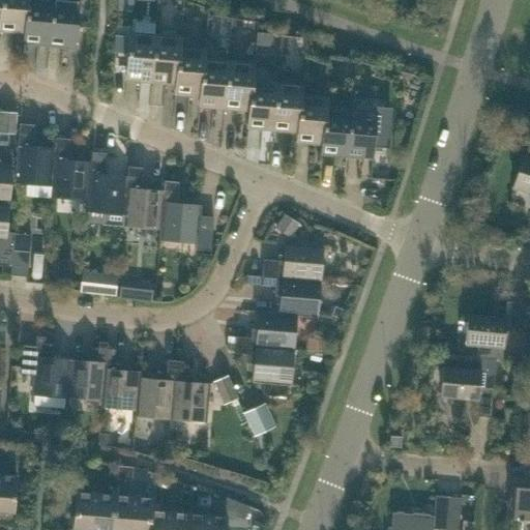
[(2,0),(0,24),(0,30),(24,33),(25,33),(27,0),(2,0)]
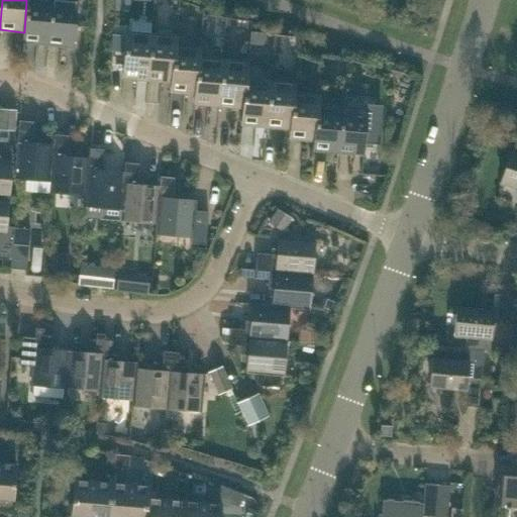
[(52,0),(50,0),(26,0),(24,32),(23,32),(22,41),(47,44),(52,0)]
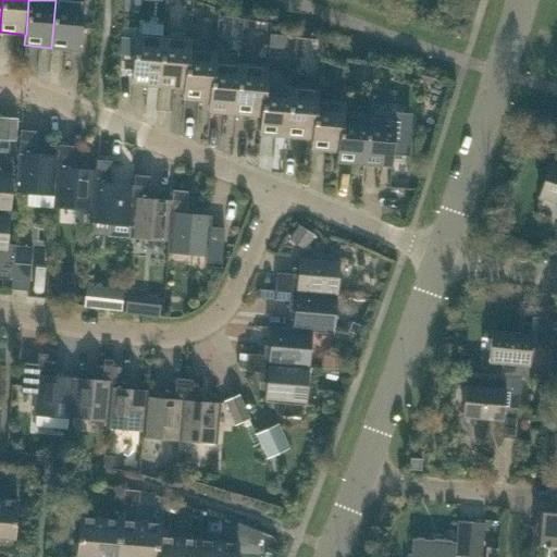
[(78,50),(82,2),(56,0),(51,48),(78,50)]
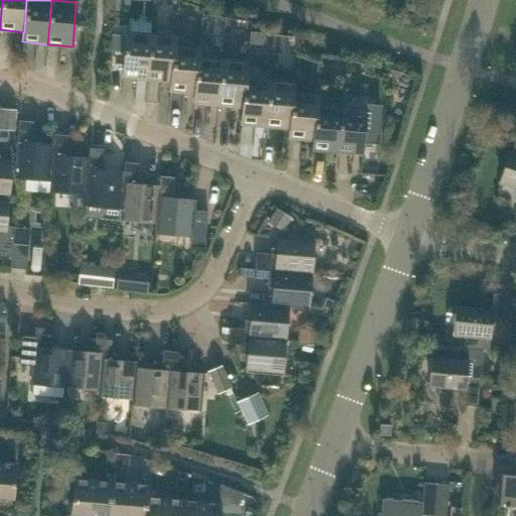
[(147,80),(151,35),(126,33),(125,41),(126,41),(123,69),(122,77),(147,80)]
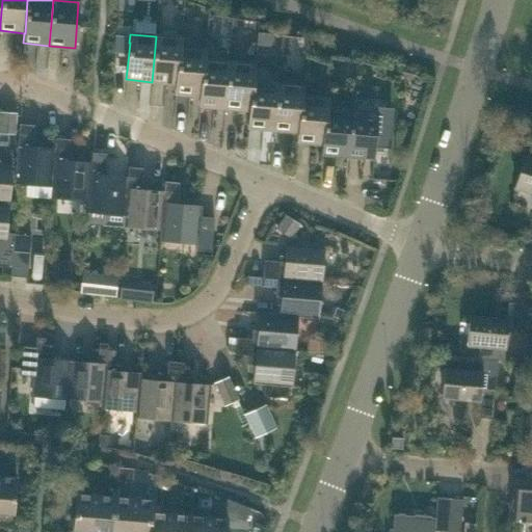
[(180,49),(181,38),(156,36),(152,82),(176,84),(177,84),(180,49)]
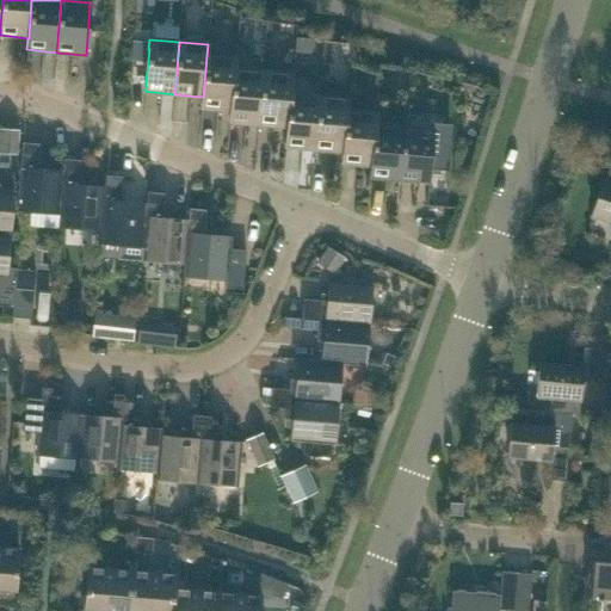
[(235,59),(207,56),(203,97),(202,97),(202,107),(230,110),(234,69),(235,69),(235,59)]
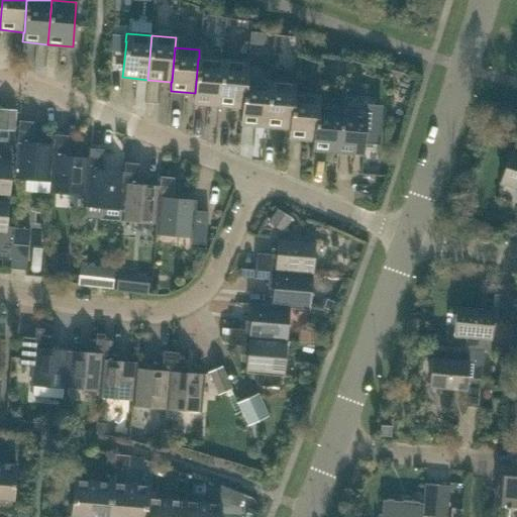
[(222,61),(199,59),(198,59),(195,93),(194,103),(218,105),(222,61)]
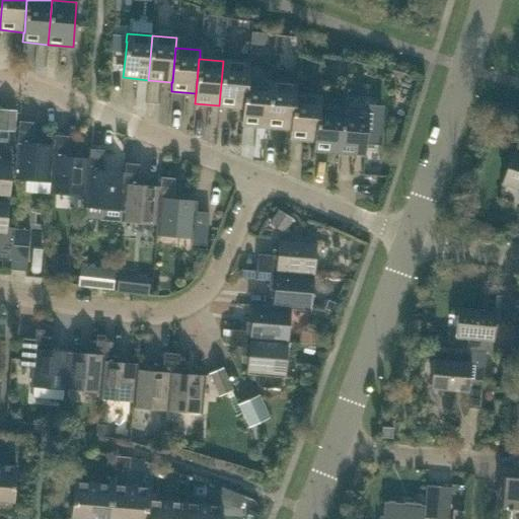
[(246,80),(248,64),(223,61),(219,105),(243,107),(244,107),(246,80)]
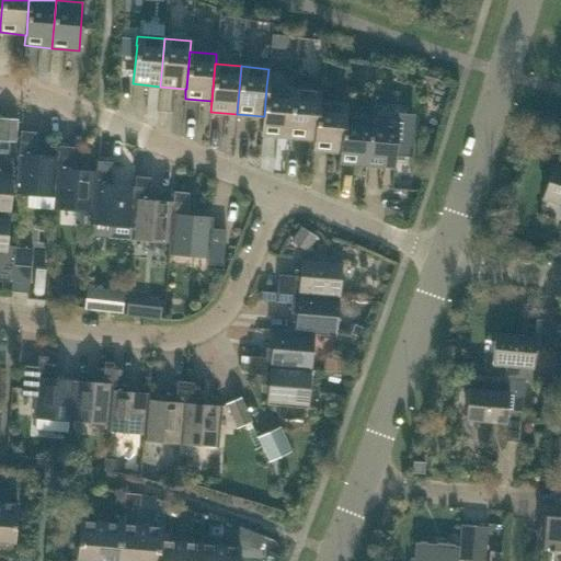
[(293,89),(266,87),(264,116),(263,116),(262,135),(288,137),(293,89)]
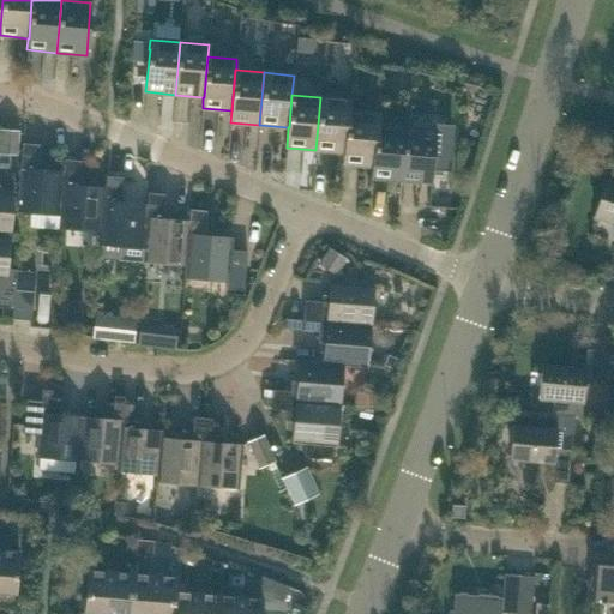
[(349,112),(350,101),(320,97),(315,150),(344,152),(348,112),(349,112)]
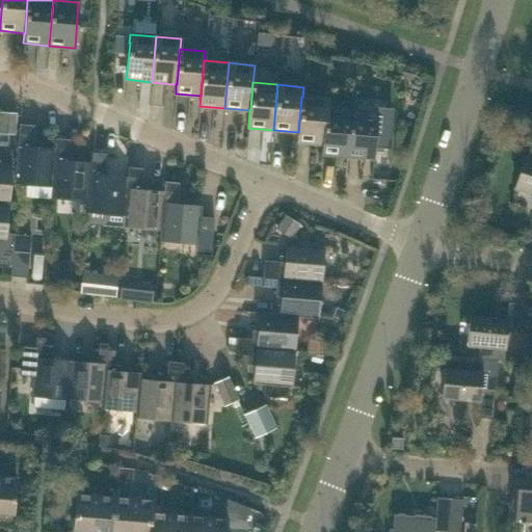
[(327,99),(302,97),(301,97),(298,132),(297,142),(322,144),(323,144),(325,109),(326,109),(327,99)]
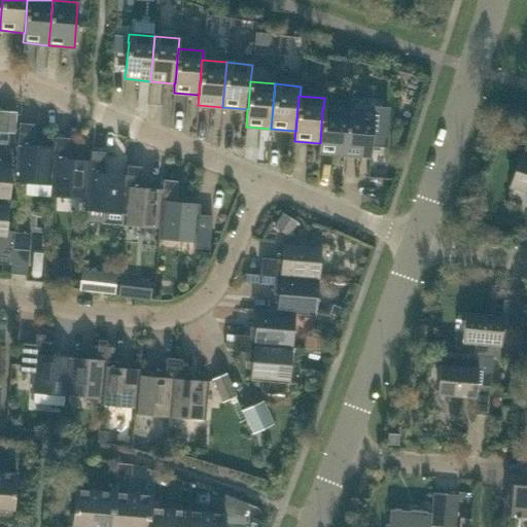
[(348,110),(323,108),(322,108),(320,143),(319,143),(318,153),(344,155),(348,110)]
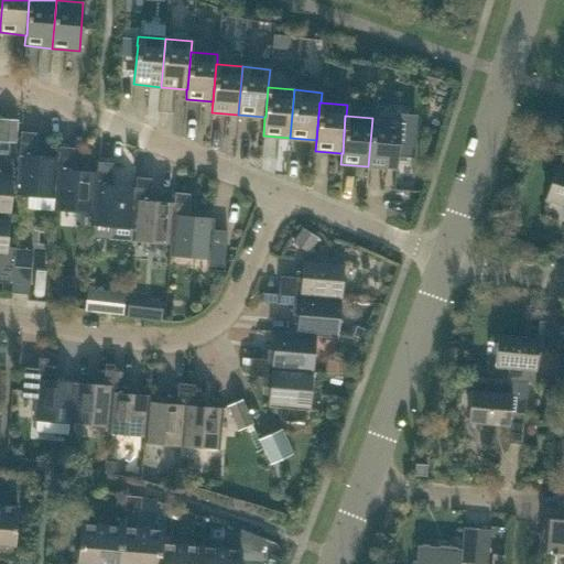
[(396,169),(399,120),(372,118),(368,166),(396,169)]
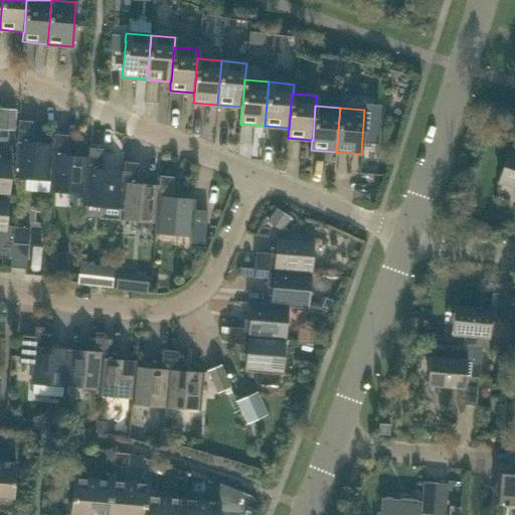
[(0,129),(14,131),(15,110),(0,109),(0,129)]
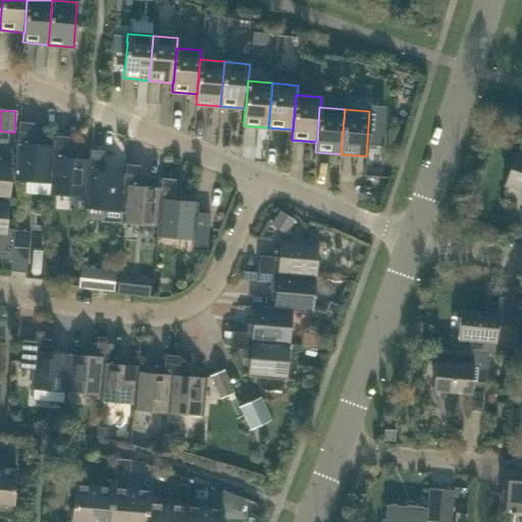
[(32,145),(33,123),(19,122),(14,180),(51,184),(54,147),(32,145)]
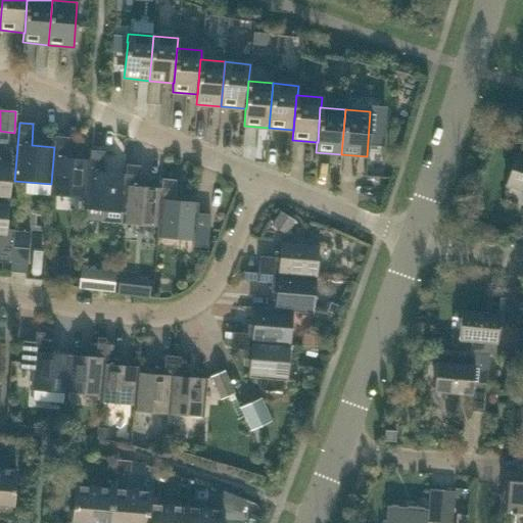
[(67,159),(68,138),(55,137),(54,147),(51,184),(50,194),(87,198),(90,161),(89,161),(67,159)]
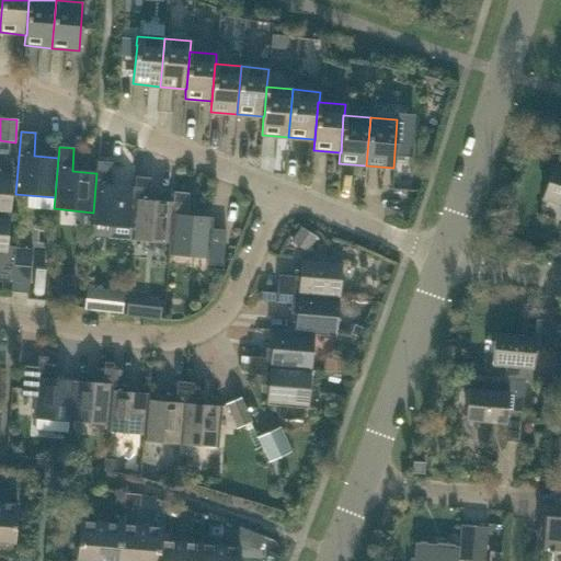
[(110,186),(112,163),(96,161),(95,173),(96,173),(93,213),(92,224),(111,226),(110,237),(129,239),(130,227),(132,228),(135,189),(134,189),(110,186)]
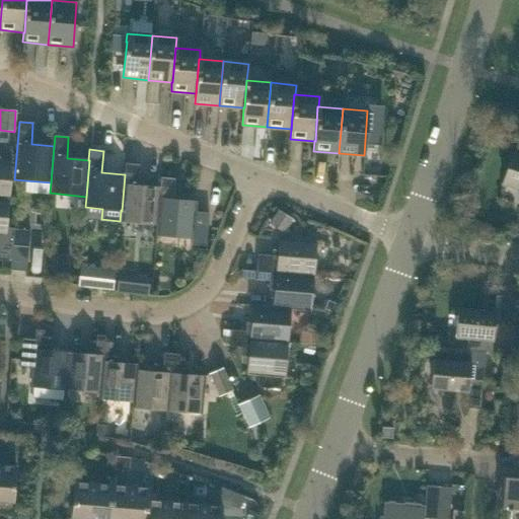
[(518,156),(511,154),(502,182),(518,188),(518,156)]
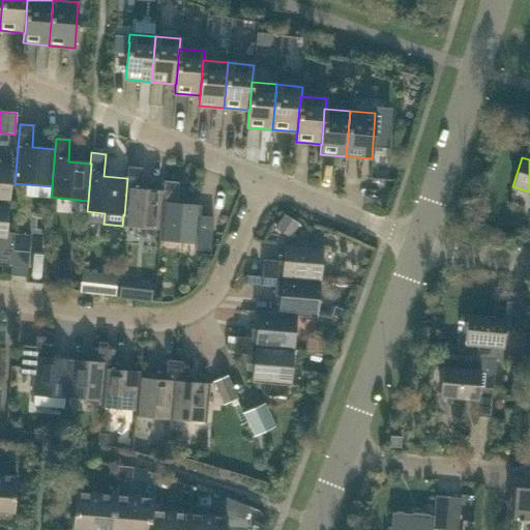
[(0,202),(8,204),(11,166),(0,165),(0,202)]
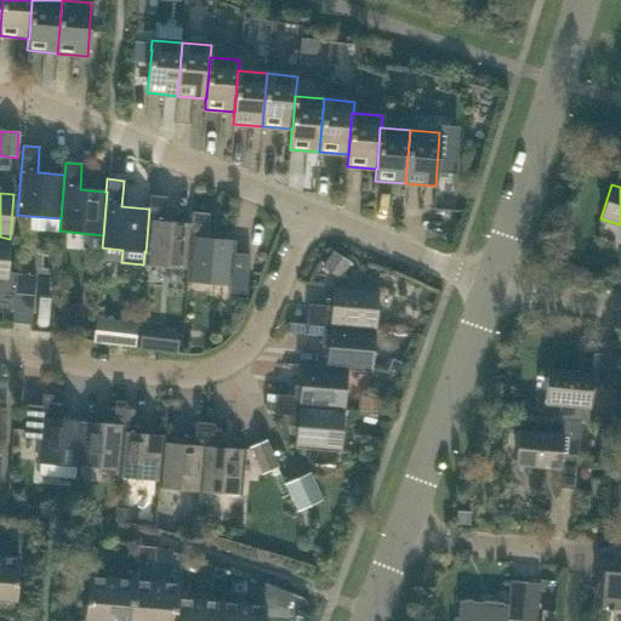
[(164,222),(166,198),(149,195),(148,209),(149,209),(146,252),(144,251),(143,265),(187,268),(188,268),(192,224),(191,224),(164,222)]
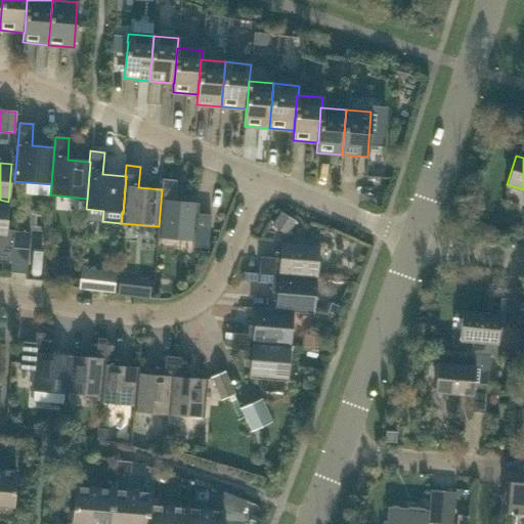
[(174,202),(176,180),(162,179),(161,189),(162,189),(159,226),(158,226),(157,237),(194,241),(199,204),(174,202)]
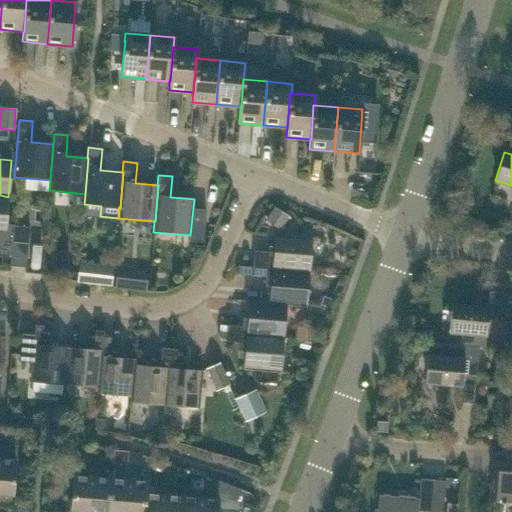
[(5,233),(8,197),(0,195),(0,256),(2,257),(2,265),(10,266),(12,242),(13,234),(5,233)]
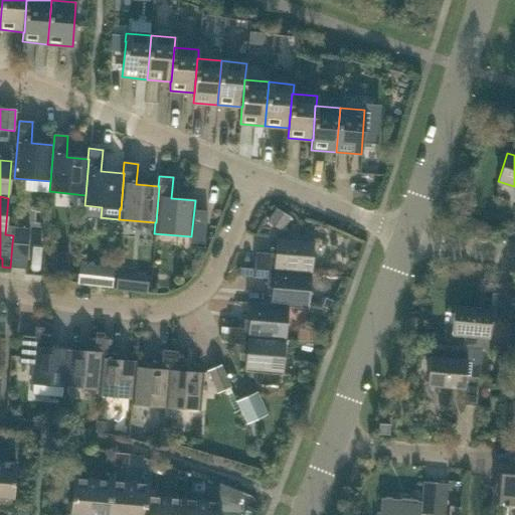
[(291,219),(277,209),(268,224),(283,233),(291,219)]
